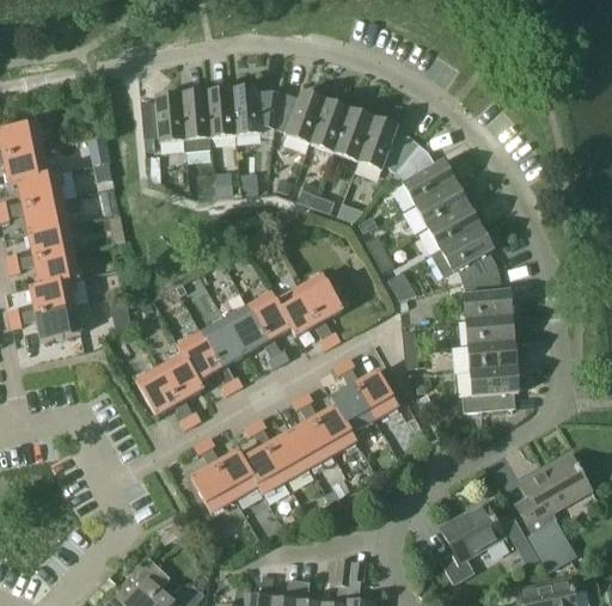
[(384,32),(378,47),(435,69),(441,56),(426,50),(384,32)]
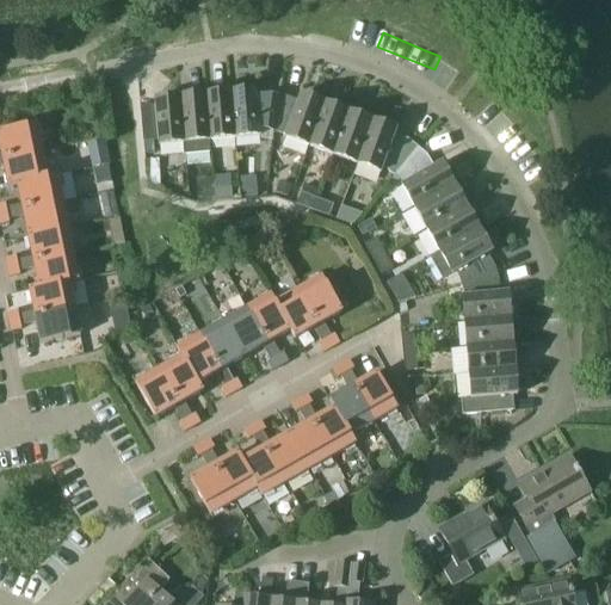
[(265,127),(272,128),(278,91),(271,90),(257,92),(257,87),(230,90),(235,135),(260,133),(260,128),(265,127)]
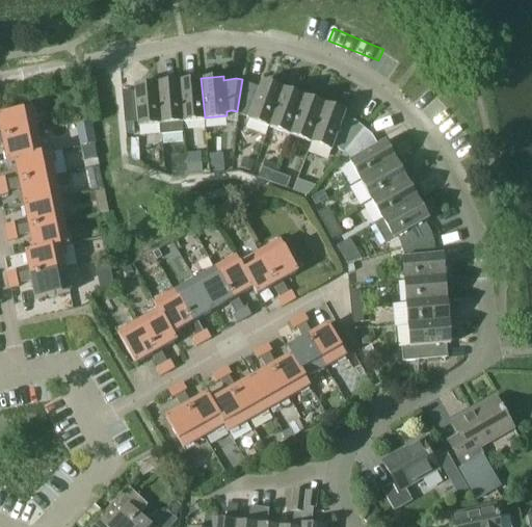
[(182,120),(205,117),(201,78),(179,80),(182,120)]
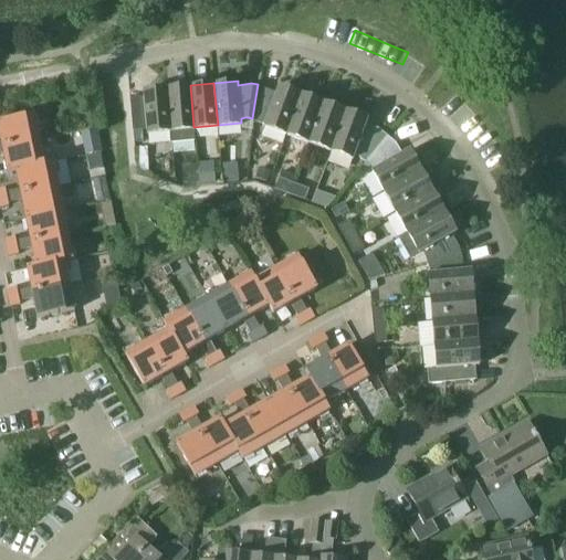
[(286,131),(301,92),(278,84),(275,91),(263,85),(258,84),(252,118),(260,119),(264,122),(263,124),(286,131)]
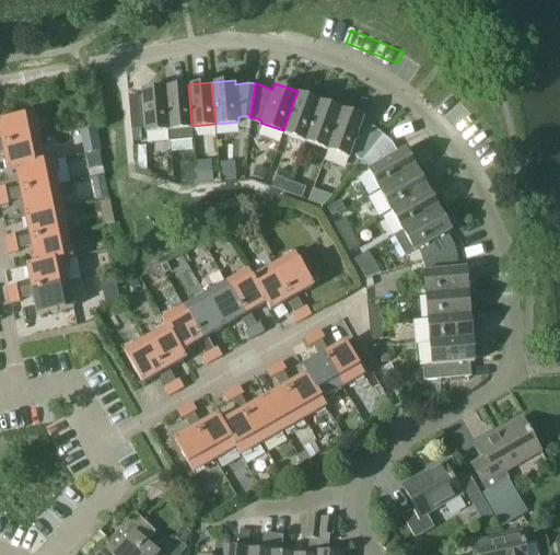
[(193,136),(191,126),(188,84),(165,87),(168,128),(170,138),(193,136)]
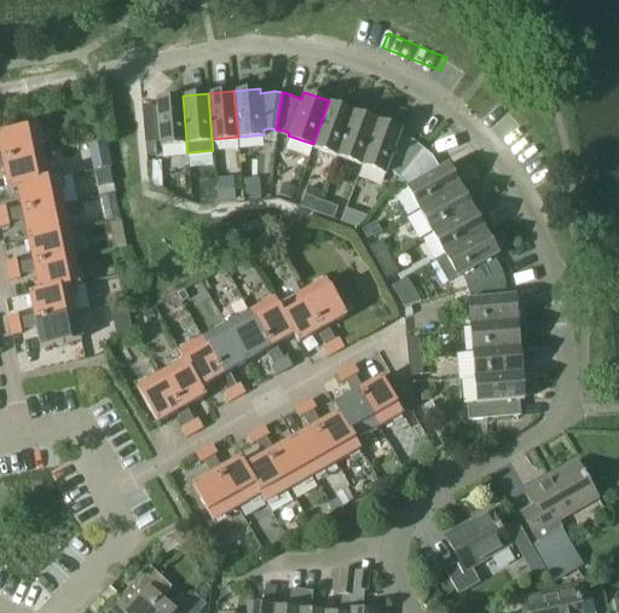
[(161,143),(186,142),(183,96),(156,98),(156,103),(142,104),(145,140),(160,139),(161,143)]
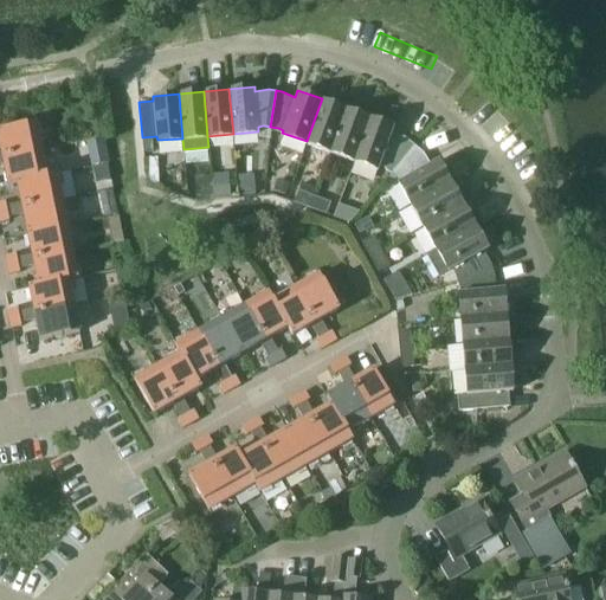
[(330,150),(346,108),(322,98),(307,141),(330,150)]
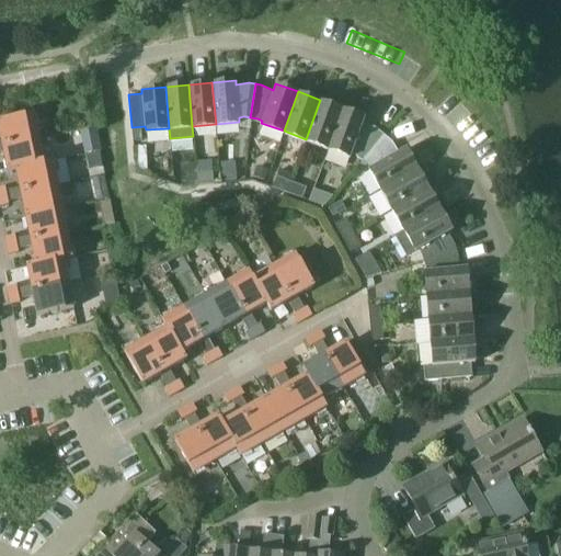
[(342,108),(320,100),(306,139),(328,147),(342,108)]
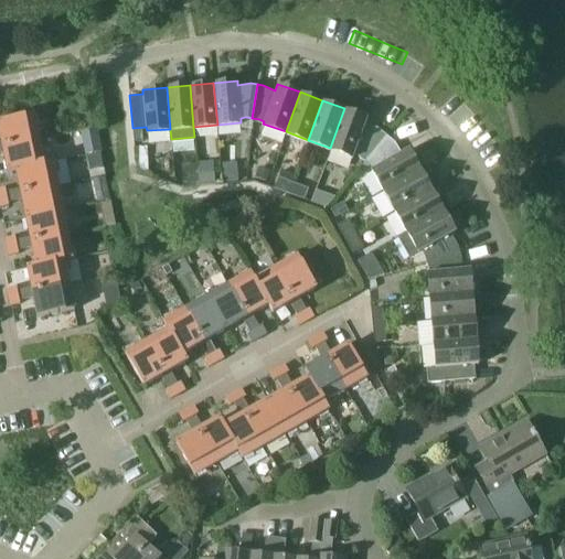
[(364,159),(386,132),(377,125),(365,120),(366,117),(344,108),(330,148),(352,157),(354,152),(358,153),(364,159)]
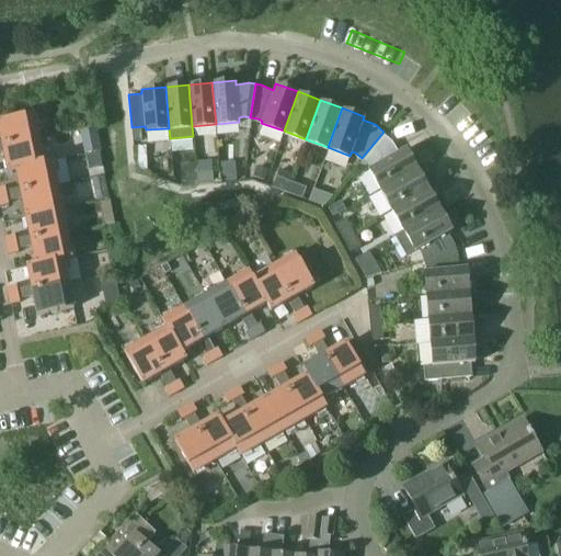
[(89,109),(77,111),(80,126),(92,124),(89,109)]
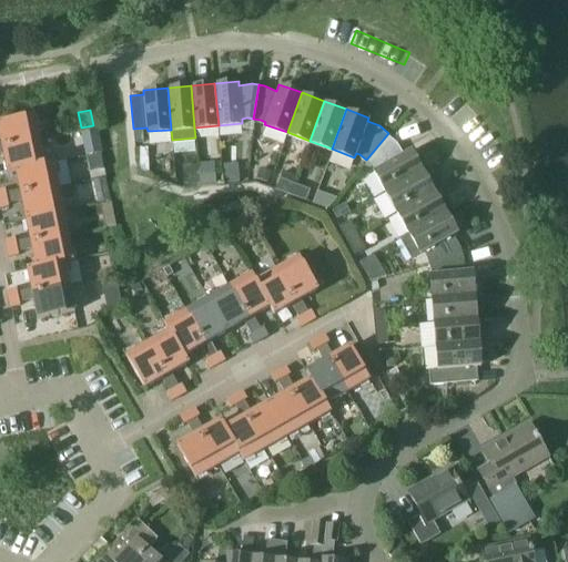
[(0,119),(0,134),(1,140),(2,145),(39,138),(34,112),(0,119)]
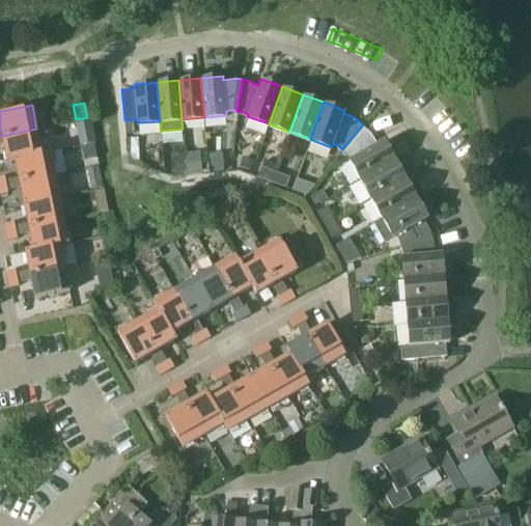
[(90,118),(81,120),(84,135),(86,141),(94,139),(90,118)]
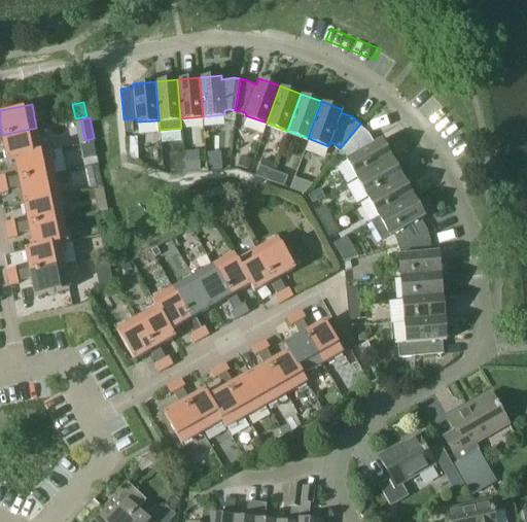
[(357,176),(391,157),(380,137),(374,140),(369,130),(360,124),(340,148),(345,152),(347,155),(346,157),(357,176)]
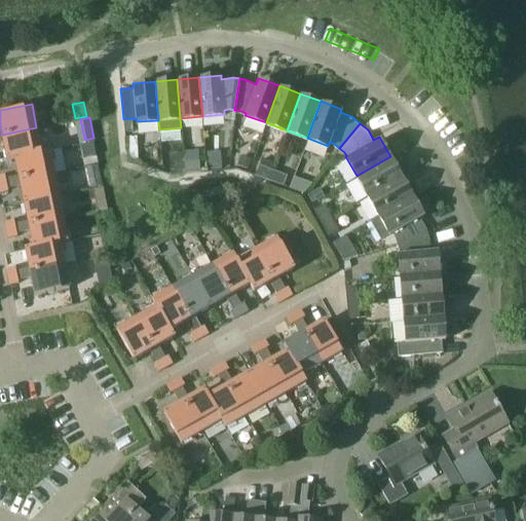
[(1,129),(0,129),(0,139),(3,139),(6,157),(14,156),(14,155),(41,150),(41,149),(36,127),(2,135),(1,129)]
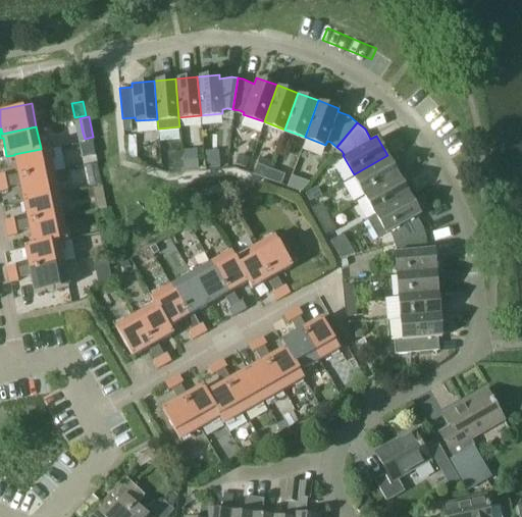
[(85,140),(80,141),(82,154),(95,151),(92,139),(85,140)]
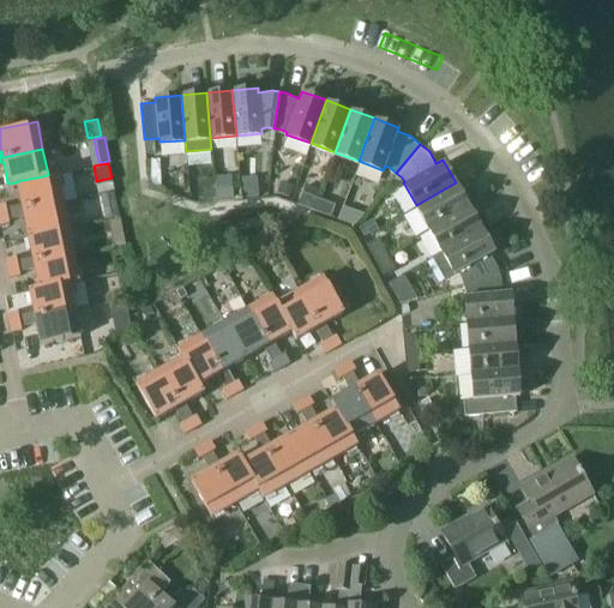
[(17,181),(17,182),(22,202),(23,208),(62,199),(56,172),(48,174),(48,175),(17,181)]
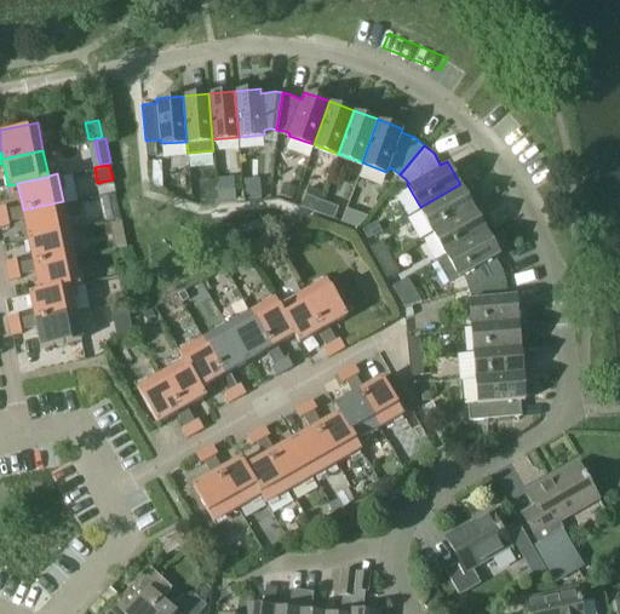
[(294,184),(283,181),(280,191),(291,195),(294,184)]
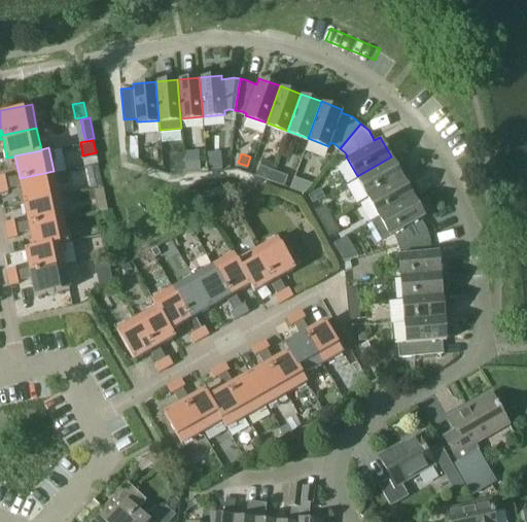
[(261,155),(259,163),(272,168),(275,161),(261,155)]
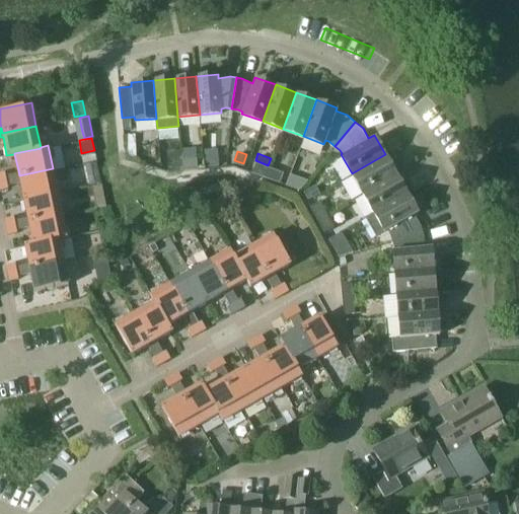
[(217,154),(205,155),(205,164),(218,163),(217,154)]
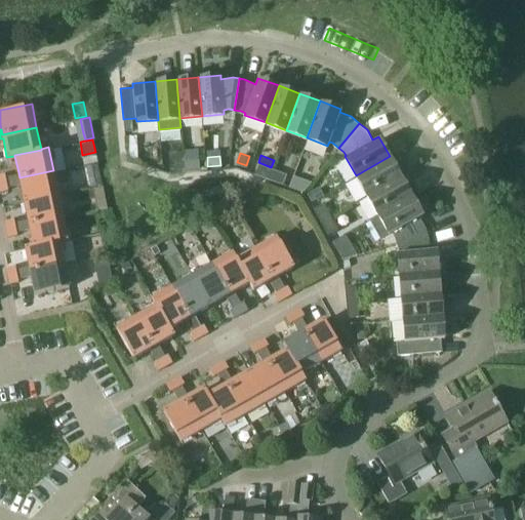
[(390,156),(356,175),(366,194),(401,175),(390,156)]
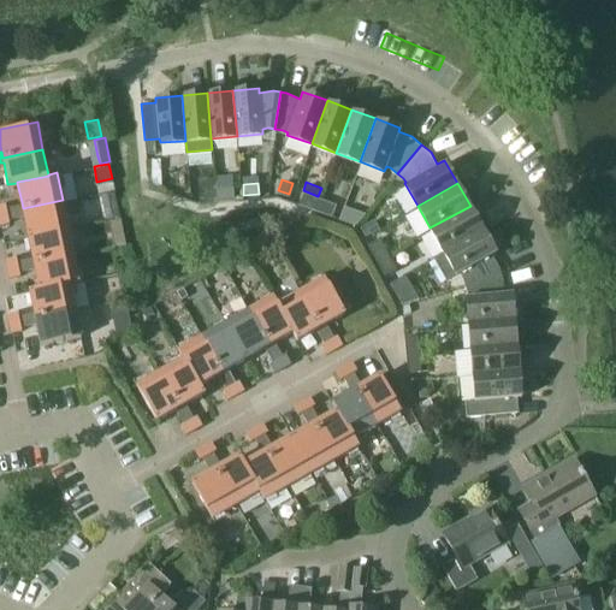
[(215,187),(217,200),(235,199),(234,185),(215,187)]
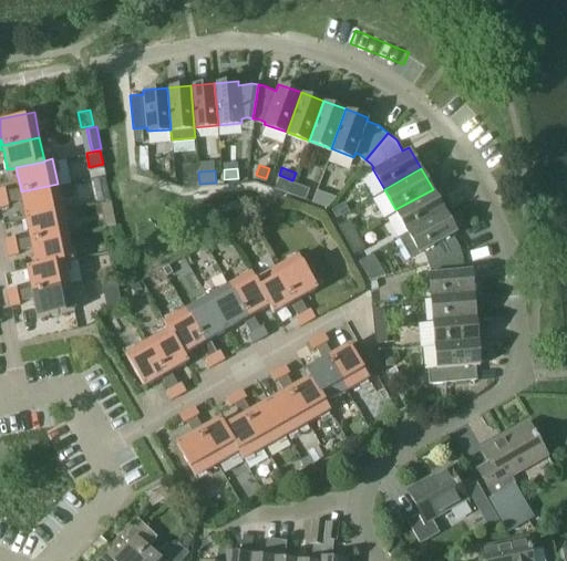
[(183,185),(199,184),(198,172),(182,173),(183,185)]
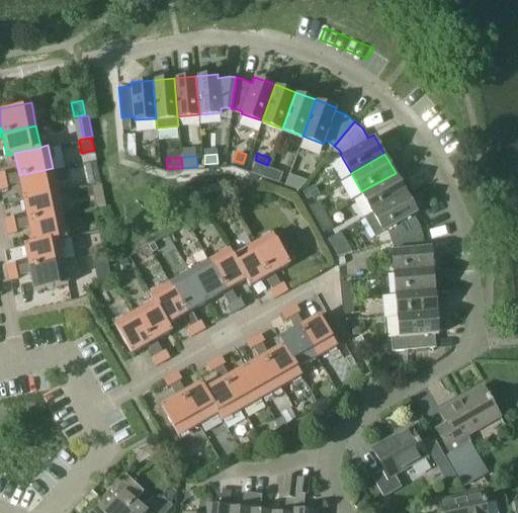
[(87,182),(99,180),(96,160),(83,162),(87,182)]
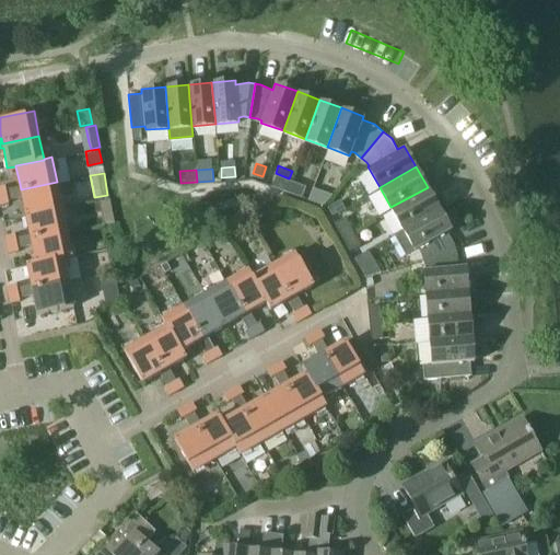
[(271,184),(287,189),(290,178),(289,178),(276,173),(271,184)]
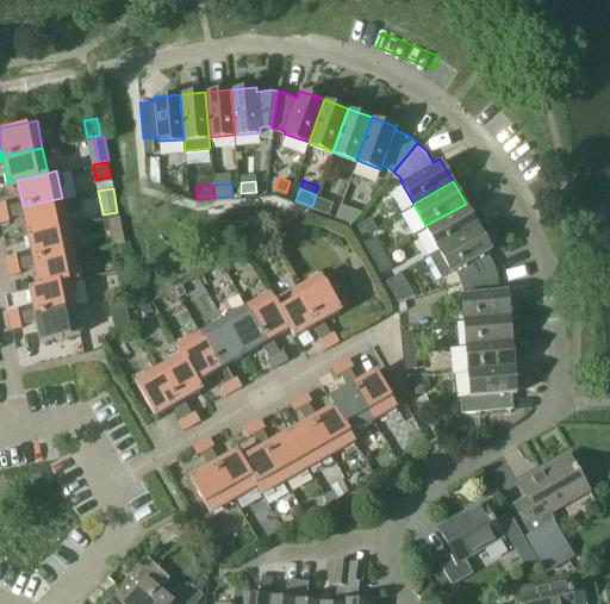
[(316,194),(312,206),(328,212),(332,200),(316,194)]
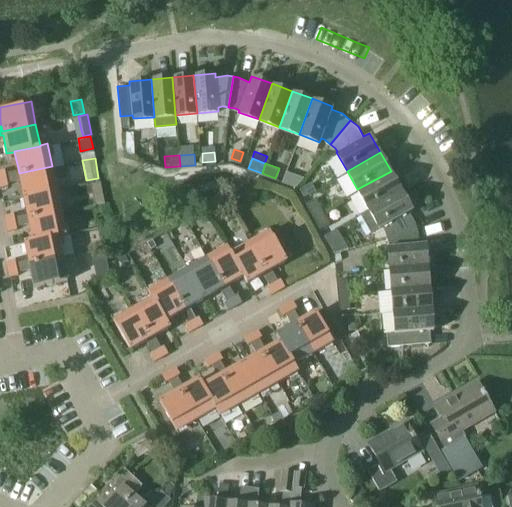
[(7,180),(20,177),(23,195),(57,188),(52,166),(19,173),(18,168),(5,171),(7,180)]
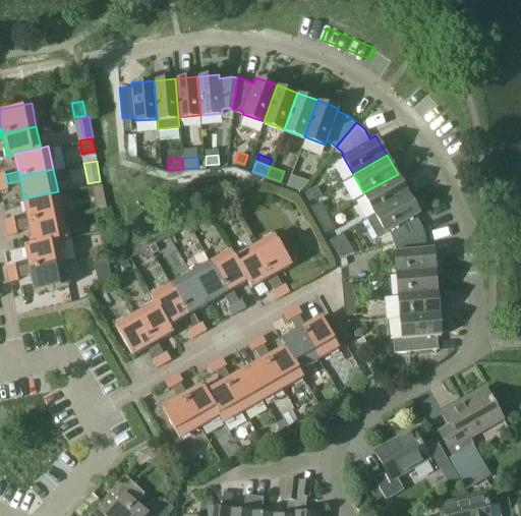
[(408,192),(398,174),(363,192),(374,212),(408,192)]
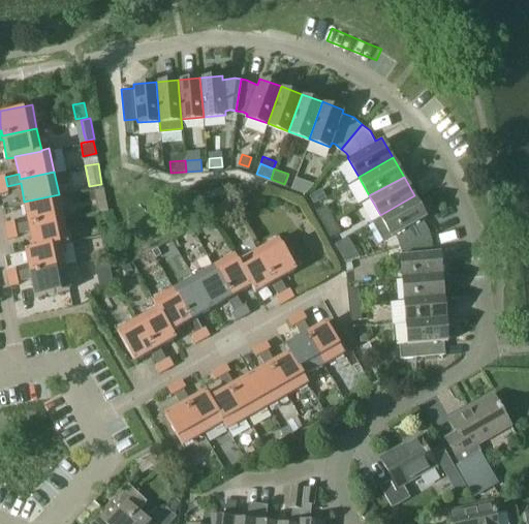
[(307,193),(312,203),(324,195),(319,186),(307,193)]
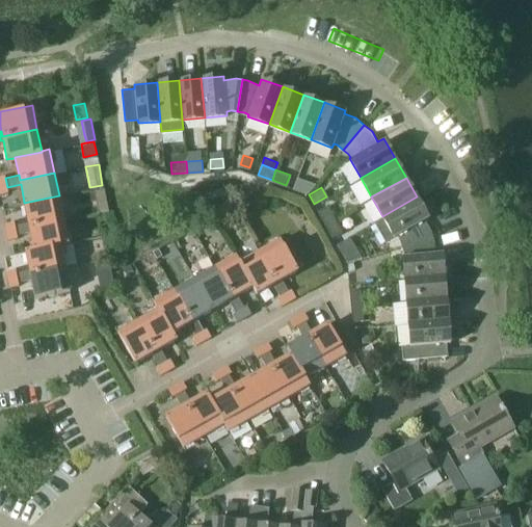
[(29,226),(63,218),(59,195),(24,203),(28,220),(29,226)]
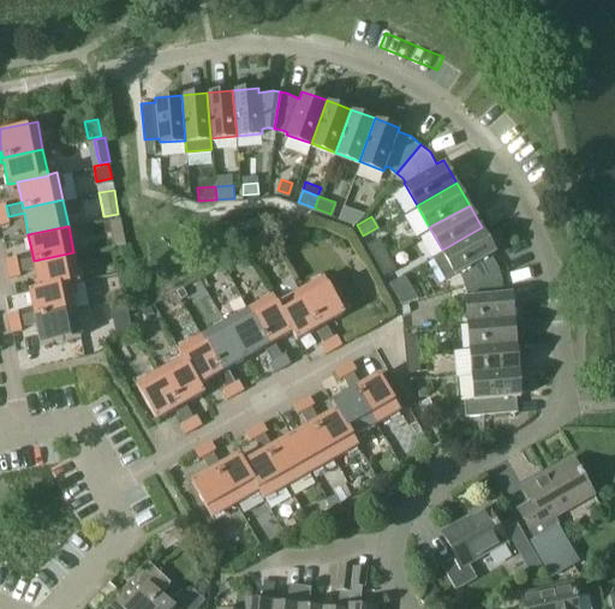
[(442,250),(433,255),(446,278),(451,286),(464,282),(500,270),(497,264),(490,252),(495,250),(482,227),(442,250)]
